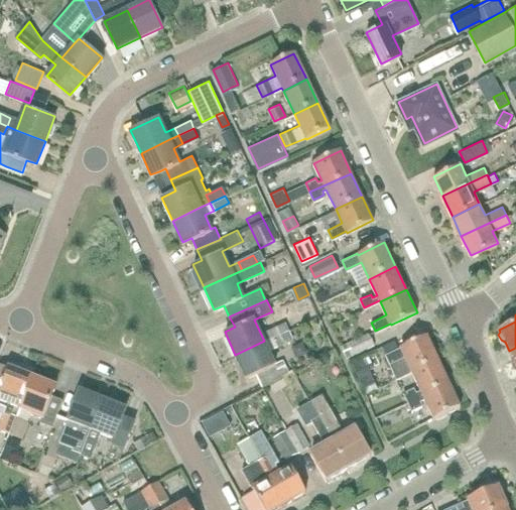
[(288,330),(288,329),(285,322),(269,330),(272,338),(288,330)]
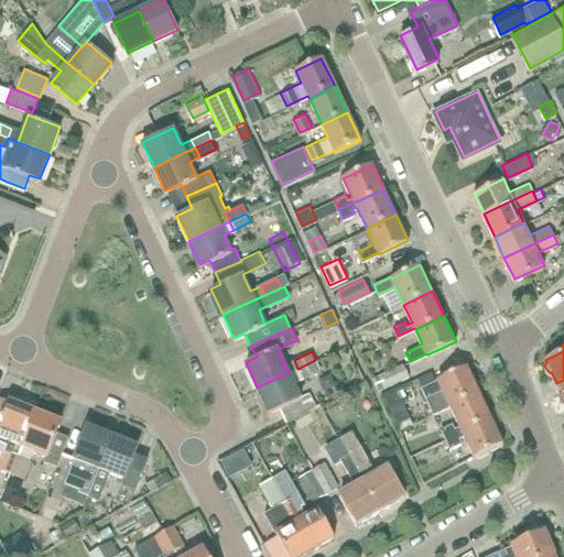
[(315,360),(297,369),(302,377),(320,369),(315,360)]
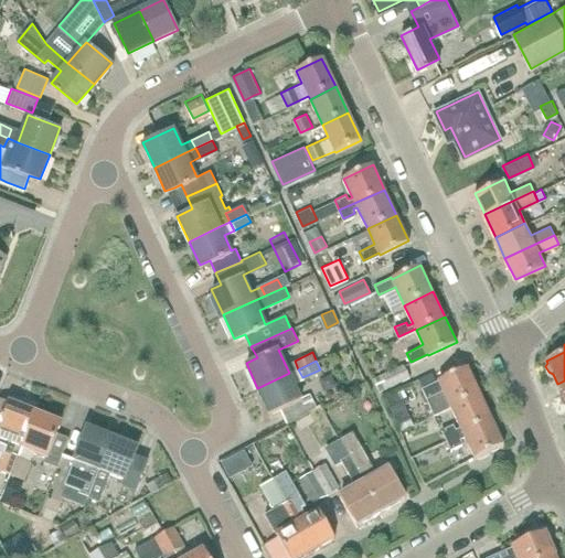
[(379,388),(409,374),(403,362),(373,376),(379,388)]
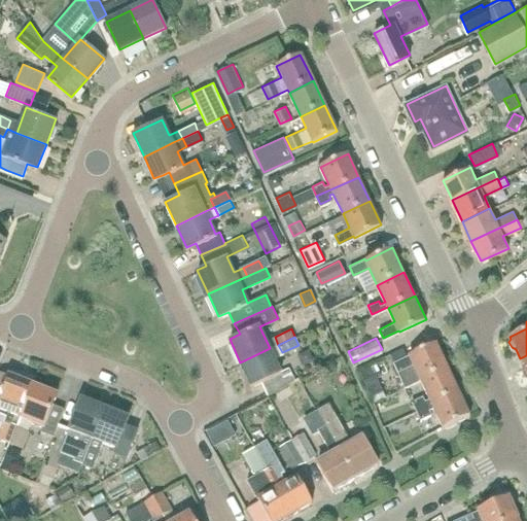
[(422,379),(449,367),(436,342),(410,354),(410,353),(393,360),(397,370),(414,361),(422,379)]
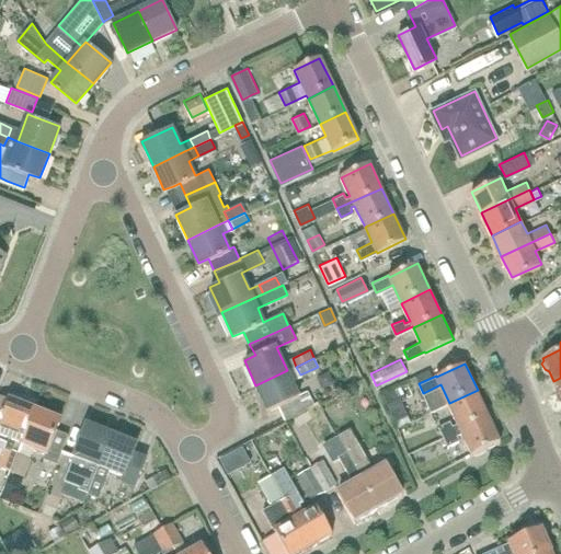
[(301,378),(300,374),(296,367),(287,371),(287,370),(255,385),(266,410),(278,404),(284,417),(304,406),(313,402),(308,389),(298,394),(293,382),(301,378)]
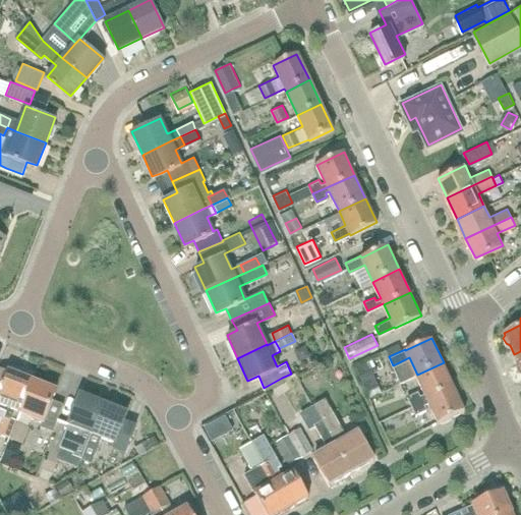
[(411,404),(454,384),(444,362),(417,375),(425,392),(419,394),(418,390),(407,395),(411,404)]
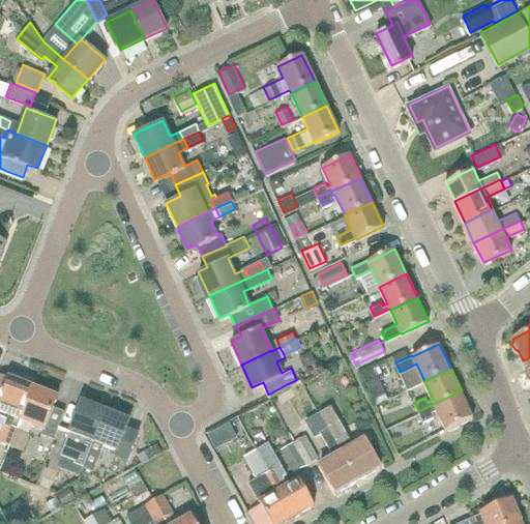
[(23,373),(15,370),(13,370),(10,376),(9,376),(6,384),(0,381),(0,413),(5,415),(3,423),(5,424),(0,435),(0,438),(9,443),(17,428),(20,418),(32,385),(35,376),(24,371),(23,373)]
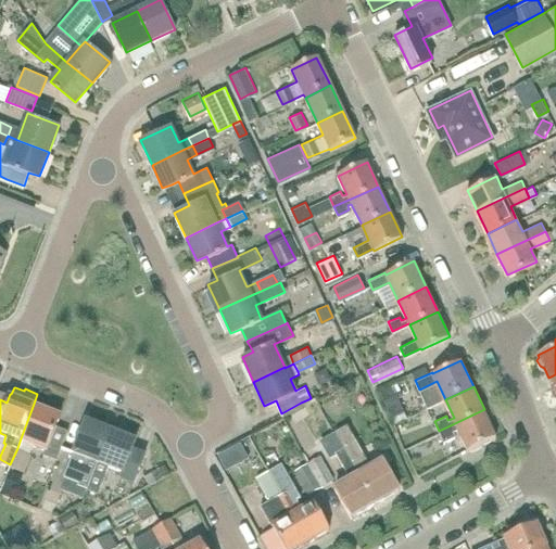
[(396,394),(384,399),(392,416),(404,410),(396,394)]
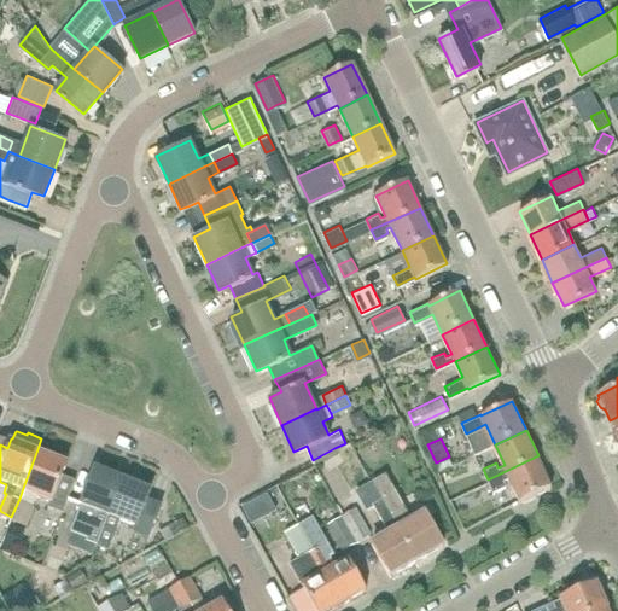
[(74,481),(62,475),(66,461),(38,449),(23,488),(50,499),(47,506),(62,512),(75,479),(74,479),(74,481)]
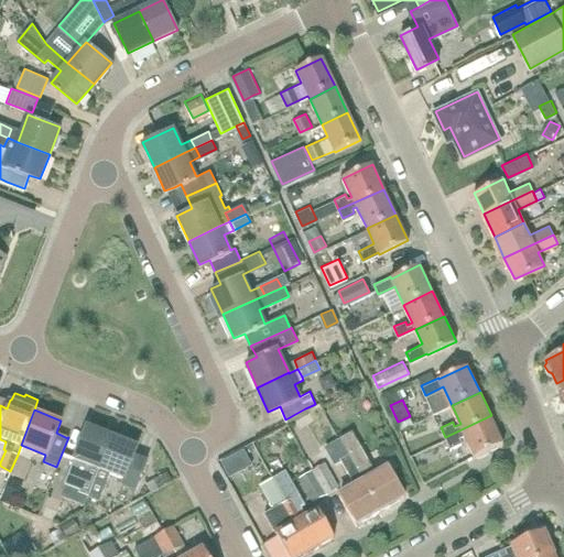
[(476,456),(503,443),(491,415),(445,437),(449,446),(461,440),(459,436),(465,434),(476,456)]
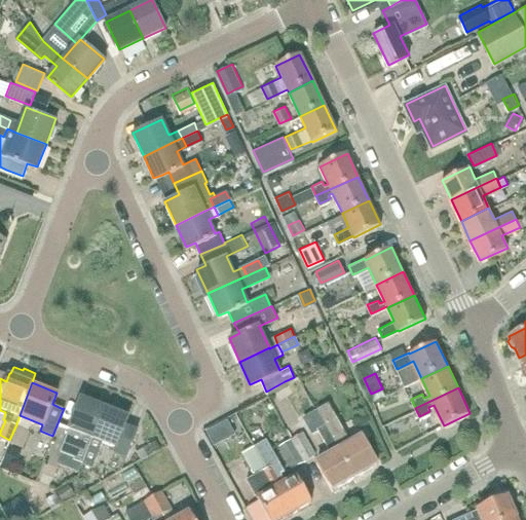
[(84,460),(105,407),(81,397),(61,449),(74,455),(73,457),(82,460),(82,459),(84,460)]
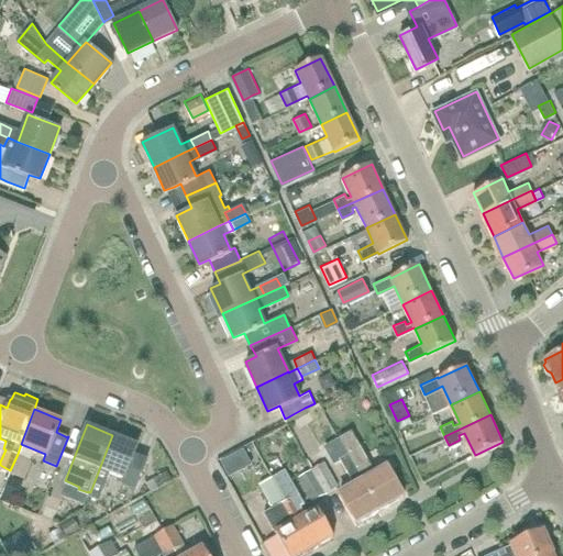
[(387,464),(375,471),(370,460),(351,429),(339,435),(349,452),(357,468),(363,478),(381,508),(405,495),(387,464)]
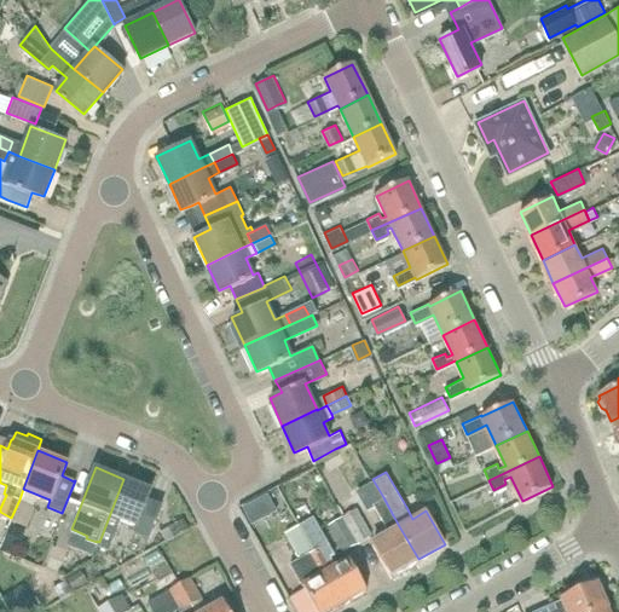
[(148,498),(150,490),(123,479),(99,542),(109,546),(120,518),(133,524),(129,531),(146,537),(160,503),(148,498)]
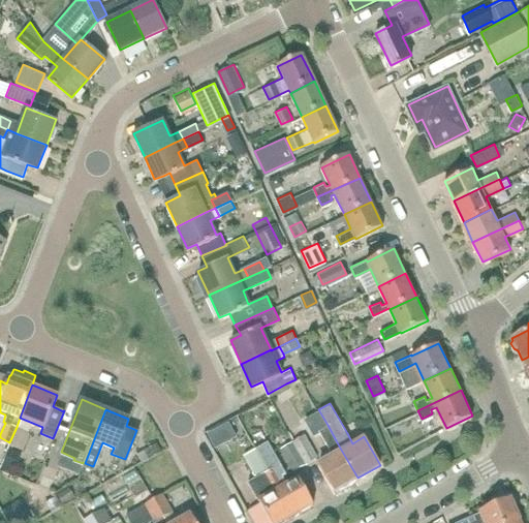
[(335,491),(358,478),(341,450),(336,440),(328,425),(319,430),(329,444),(330,444),(334,454),(318,462),(335,491)]
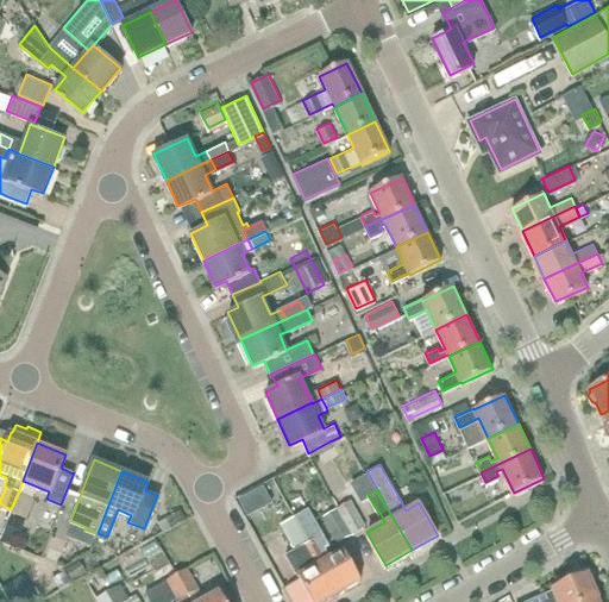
[(19,491),(11,509),(26,515),(33,497),(19,491)]
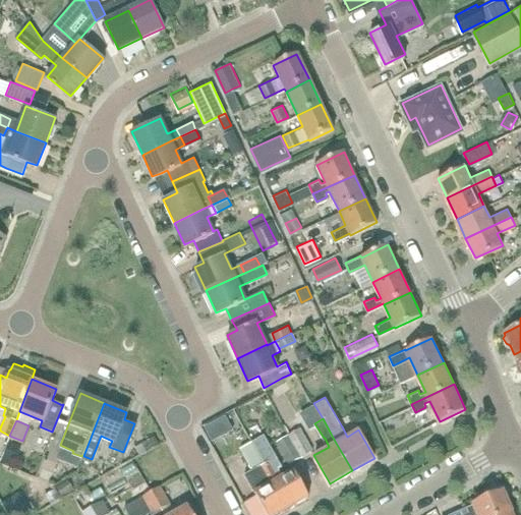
[(299,454),(312,447),(299,425),(287,433),(299,454)]
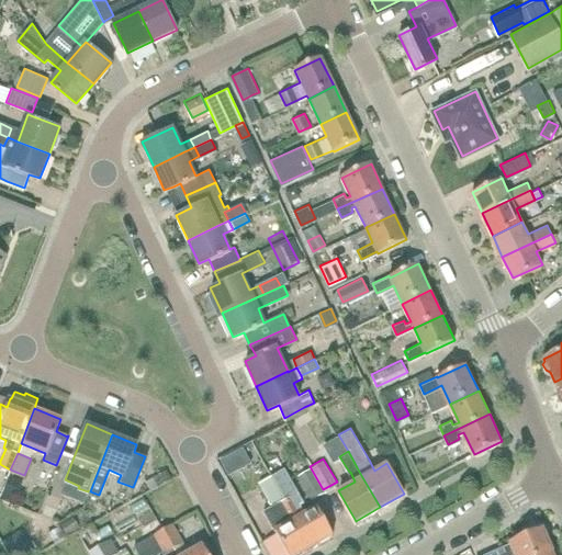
[(304,513),(299,502),(303,500),(299,490),(284,466),(270,474),(285,499),(312,546),(334,534),(317,506),(304,513)]
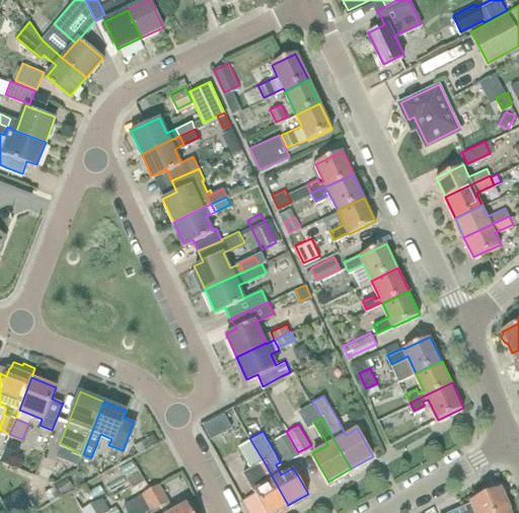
[(287,458),(298,452),(286,431),(275,437),(287,458)]
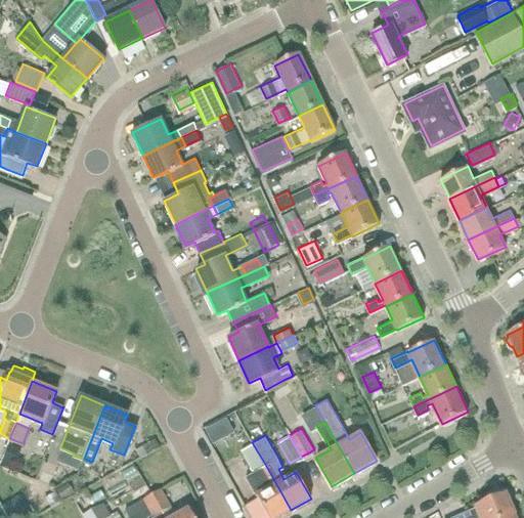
[(155,436),(142,443),(146,451),(159,444),(155,436)]
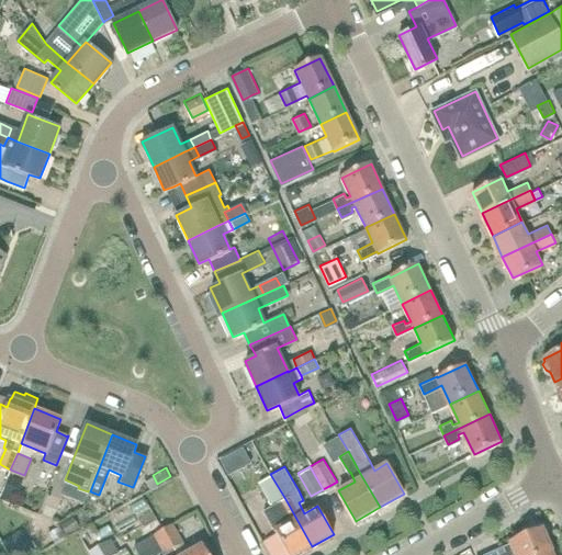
[(15,493),(21,477),(9,473),(3,488),(15,493)]
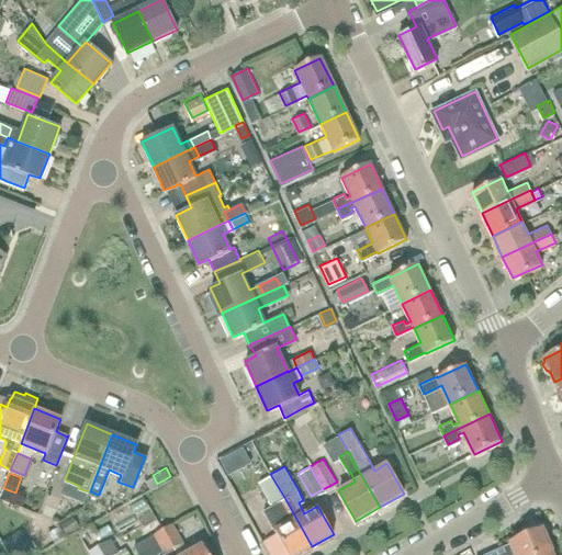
[(296,554),(312,546),(285,499),(270,474),(258,480),(271,503),(273,502),(274,506),(265,511),(290,554),(296,554)]
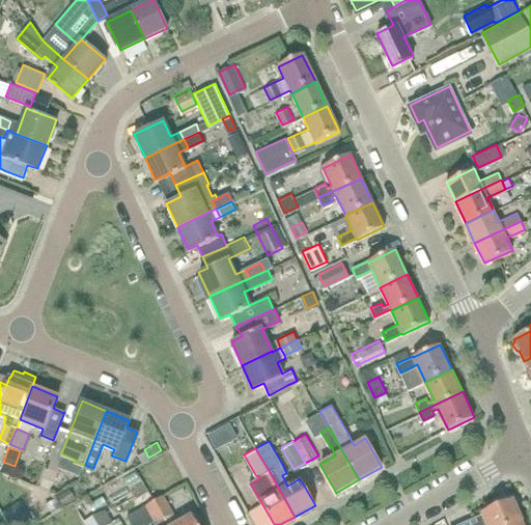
[(98,481),(102,494),(117,488),(112,475),(98,481)]
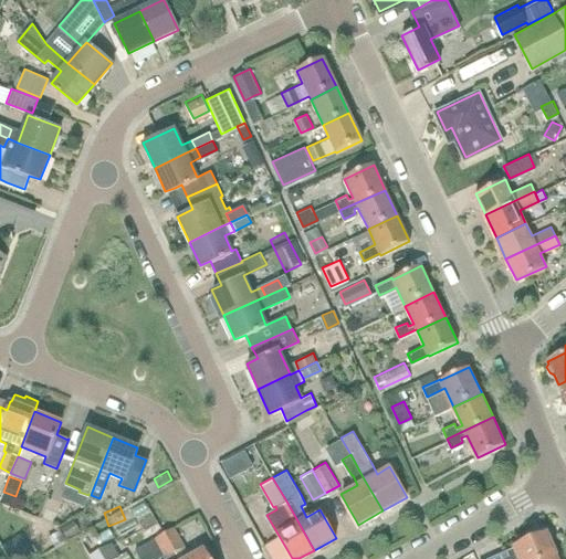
[(66,534),(79,527),(72,516),(60,523),(66,534)]
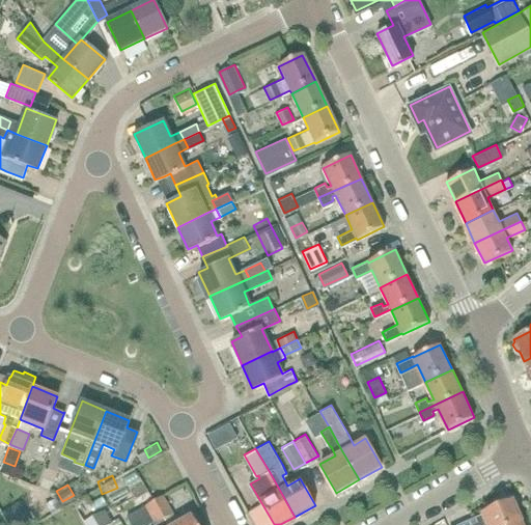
[(179,522),(172,510),(163,493),(152,499),(163,517),(164,517),(168,523),(166,524),(167,524),(196,524),(192,516),(179,522)]
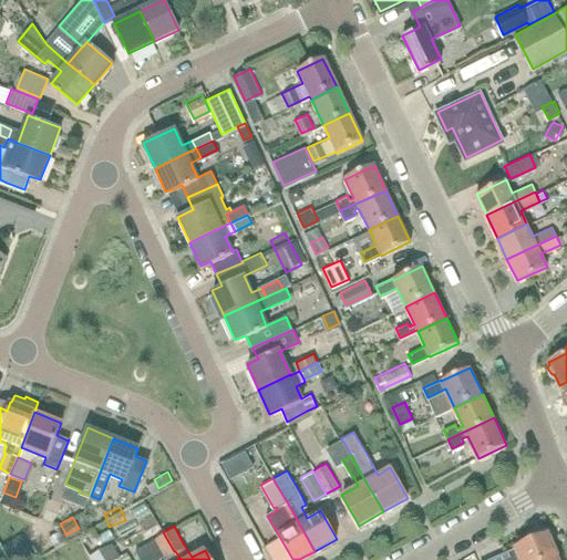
[(166,557),(174,551),(163,532),(155,537),(166,557)]
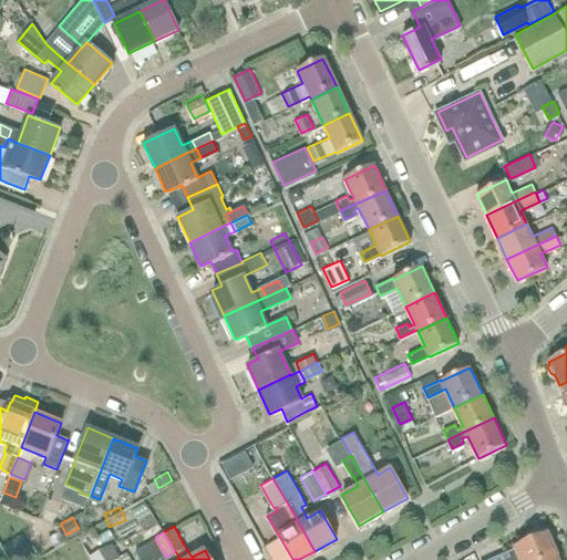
[(21,533),(2,545),(10,559),(23,559),(33,555),(21,533)]
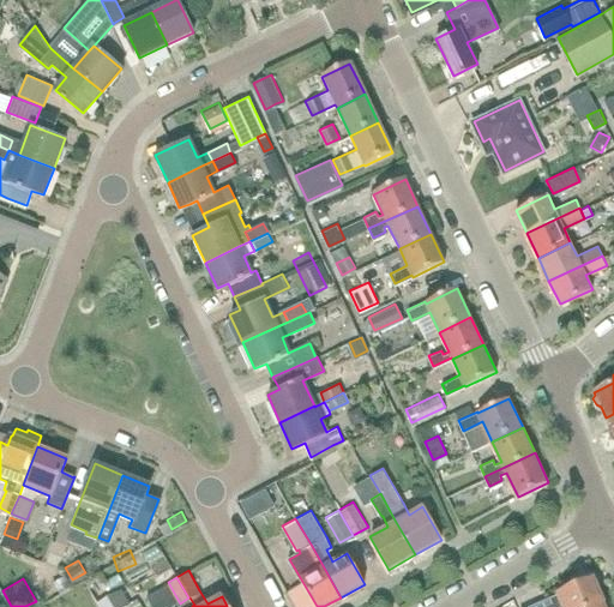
[(564,606),(588,606),(601,601),(602,601),(593,578),(559,594),(558,592),(523,606),(559,606),(564,606)]
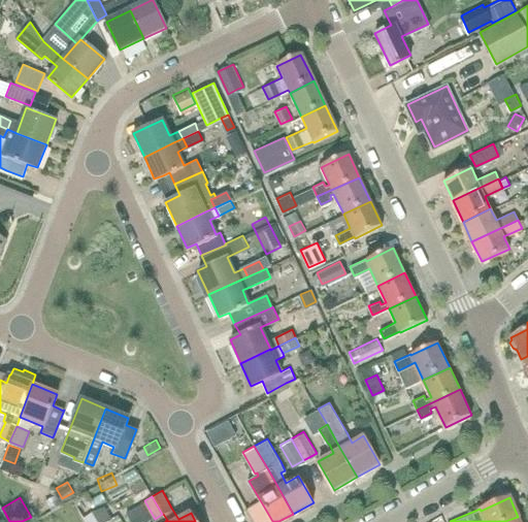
[(84,518),(86,521),(105,521),(113,518),(105,506),(84,518)]
